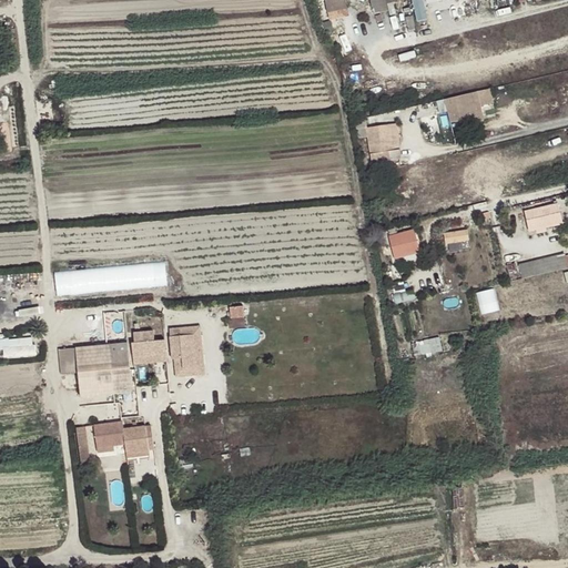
[(323,20),(325,27),(378,13),(376,6),(397,1),(396,0),(315,0),(320,11),(323,20)]
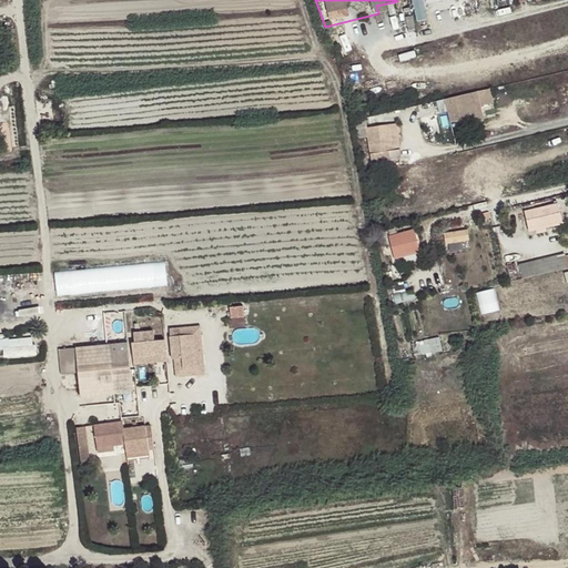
[(425,0),(414,0),(416,19),(427,19),(425,0)]
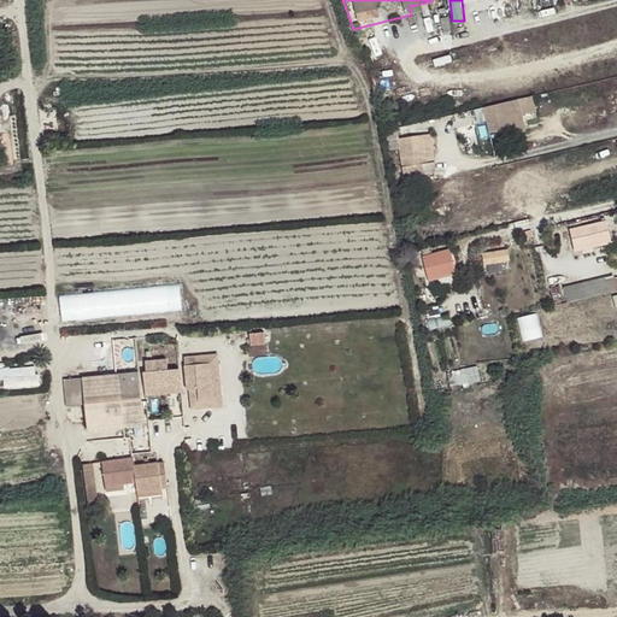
[(533,97),(483,107),(489,133),(526,124),(523,115),(536,112),(533,97)]
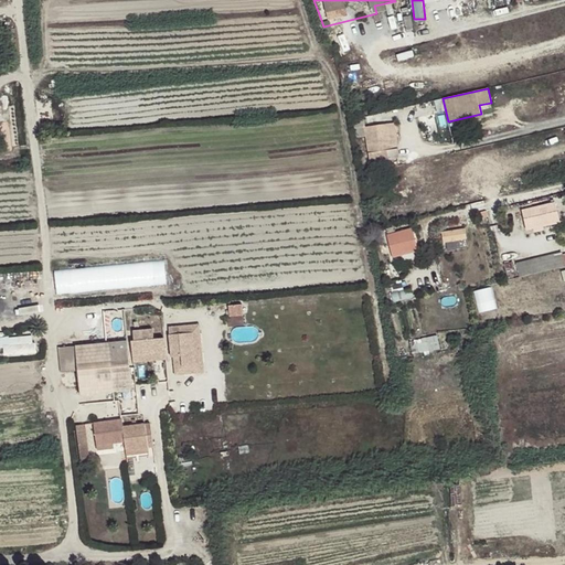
[(362,118),(349,121),(352,138),(365,136),(370,162),(400,158),(398,149),(392,150),(391,144),(387,124),(363,127),(362,118)]
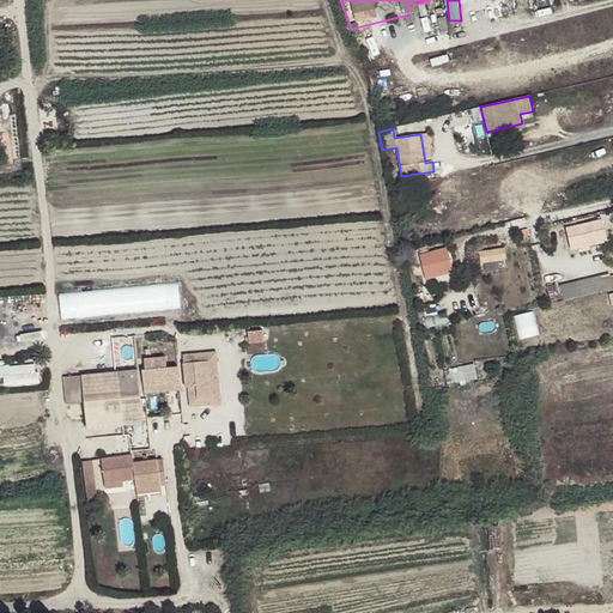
[(420,134),(424,156),(431,155),(429,133),(420,134)]
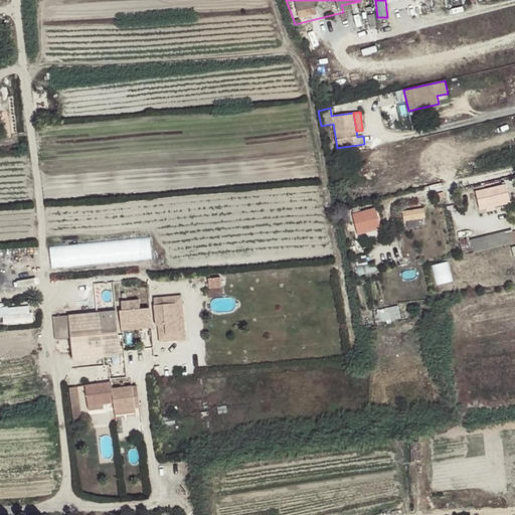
[(507,184),(477,189),(480,209),(511,203),(507,184)]
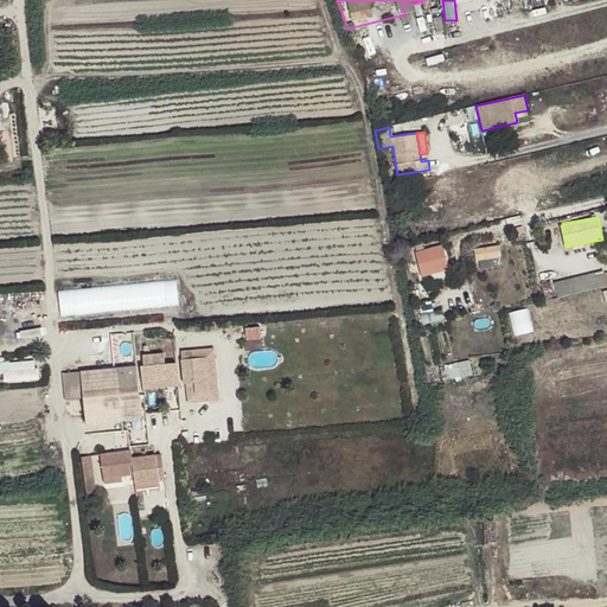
[(446,244),(417,248),(421,274),(449,270),(446,244)]
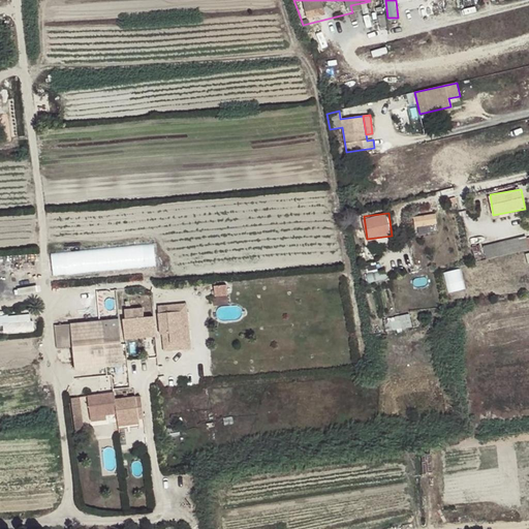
[(413,215),(414,226),(438,224),(437,213),(413,215)]
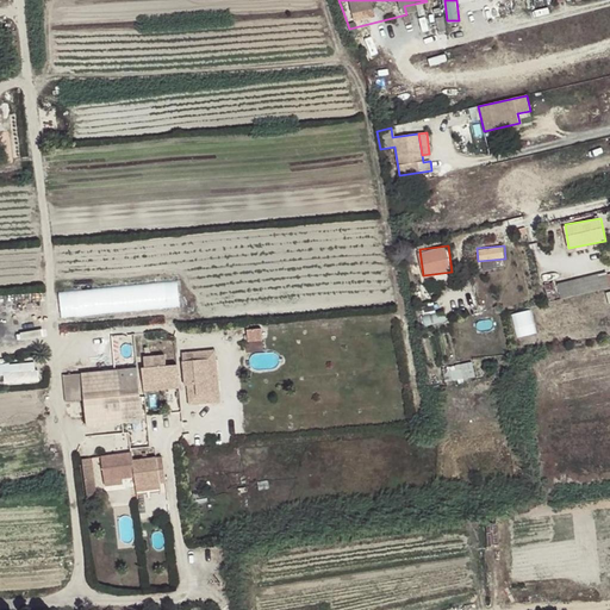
[(609,272),(558,280),(560,296),(609,287),(609,272)]
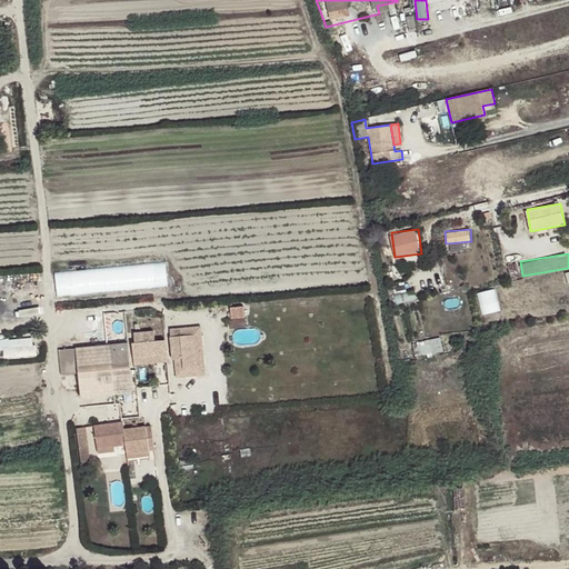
[(58,293),(160,287),(159,282),(168,281),(167,262),(56,270),(58,293)]
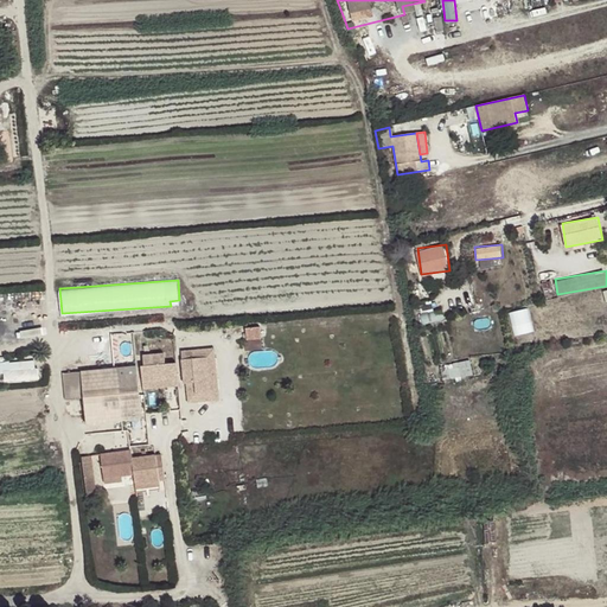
[(512,311),(517,334),(536,330),(530,306),(512,311)]
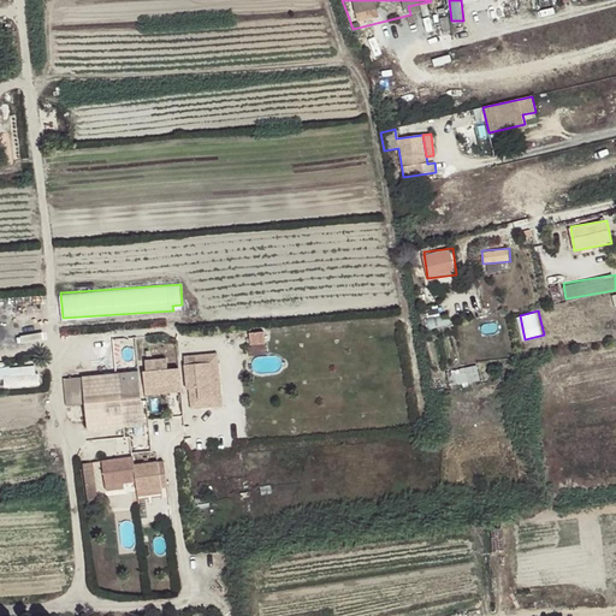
[(265,330),(250,331),(252,353),(266,353),(265,330)]
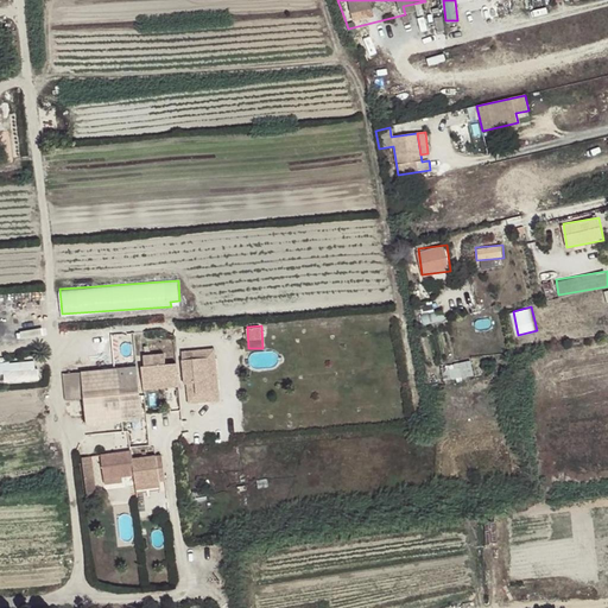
[(538,337),(539,348),(567,343),(567,334),(538,337)]
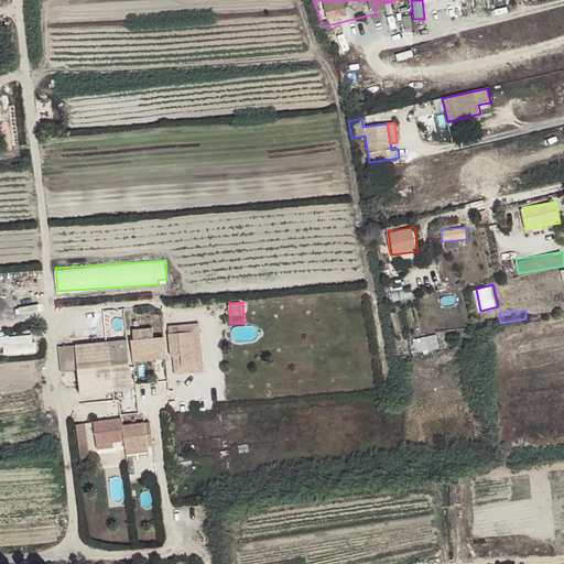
[(201,324),(169,327),(173,375),(204,371),(201,324)]
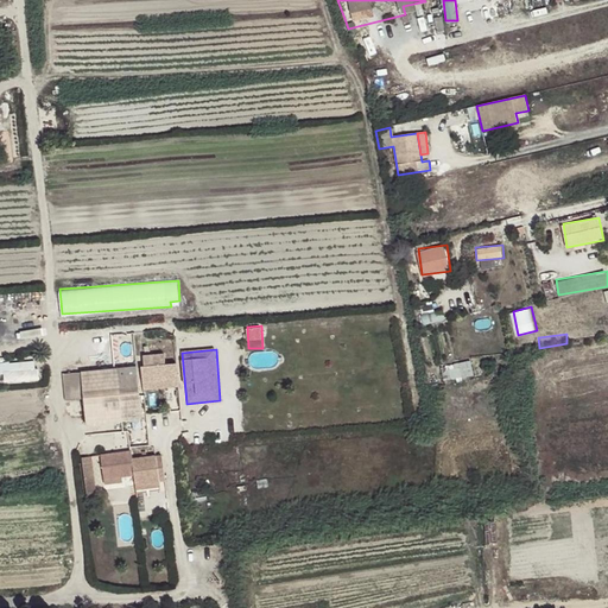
[(145,367),(141,367),(143,382),(178,379),(176,363),(166,365),(165,354),(144,356),(145,367)]
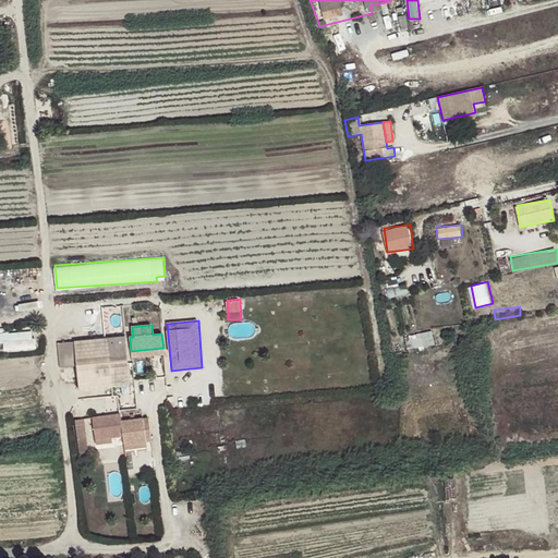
[(7,331),(8,350),(35,348),(34,329),(7,331)]
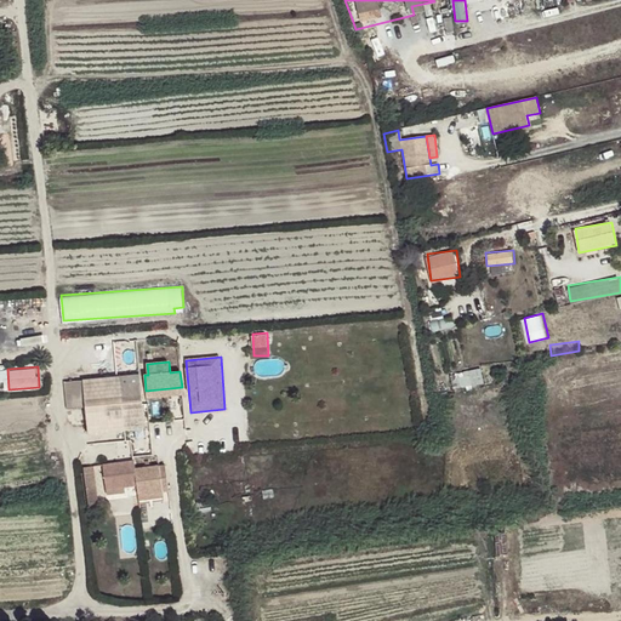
[(140,376),(83,381),(85,408),(87,434),(144,429),(140,376)]
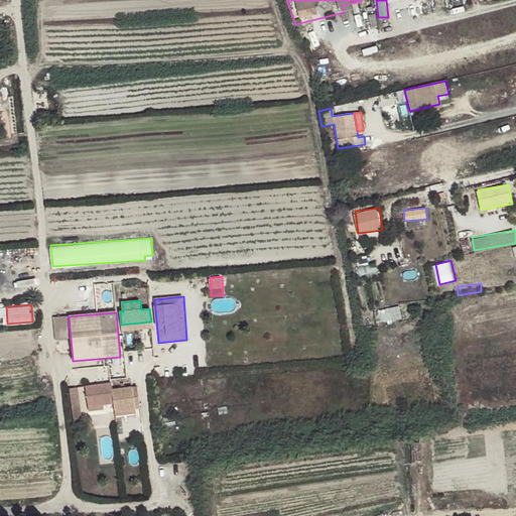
[(69,316),(53,317),(55,340),(71,339),(69,316)]
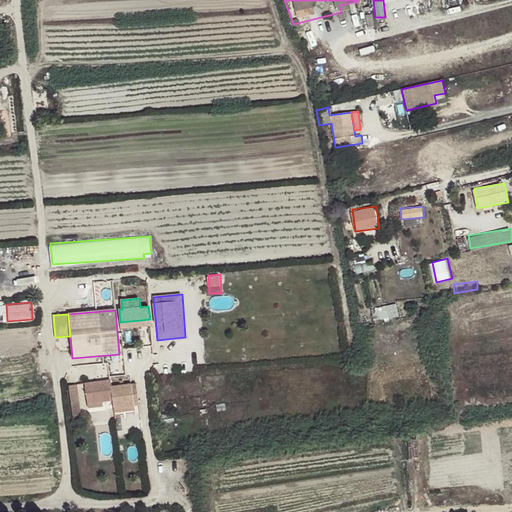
[(85,384),(88,404),(103,402),(113,401),(115,408),(136,405),(132,384),(124,385),(123,380),(120,381),(121,385),(112,387),(111,381),(85,384)]
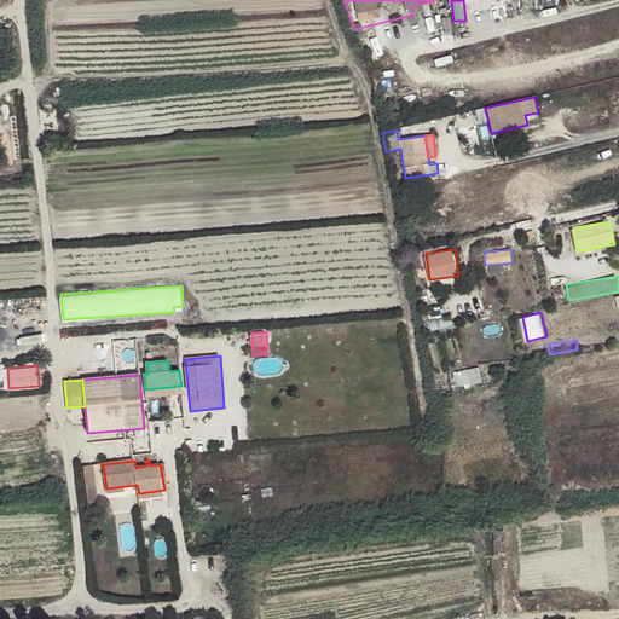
[(92,466),(84,468),(88,507),(98,505),(92,466)]
